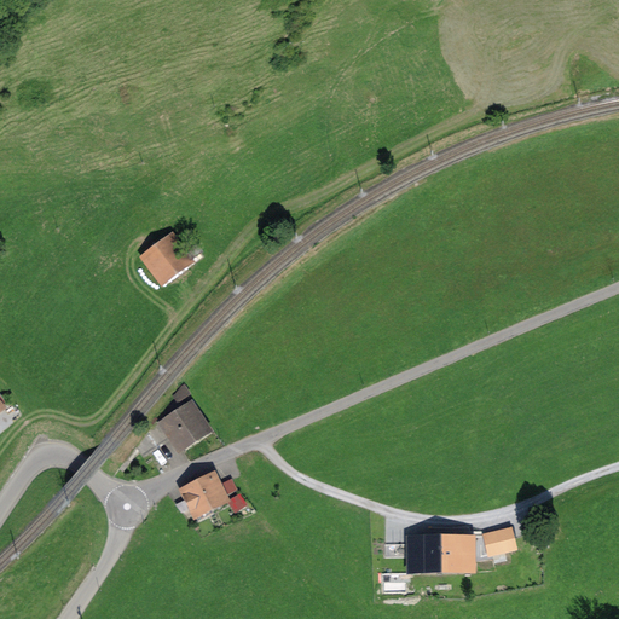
[(195,260),(194,258),(204,250),(197,241),(187,249),(174,231),(140,255),(161,284),(195,260)]
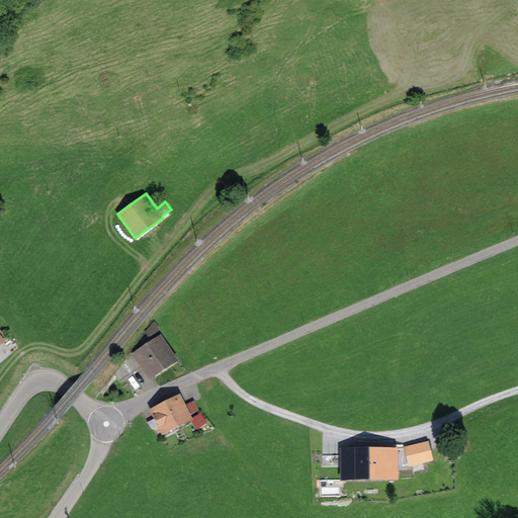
[(160,329),(155,321),(146,331),(149,336),(160,329)]
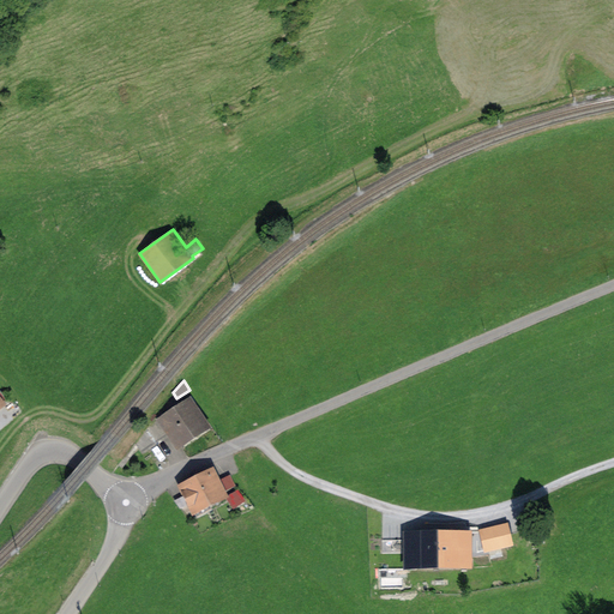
[(137,444),(144,455),(169,437),(178,449),(211,426),(191,395),(156,419),(137,444)]
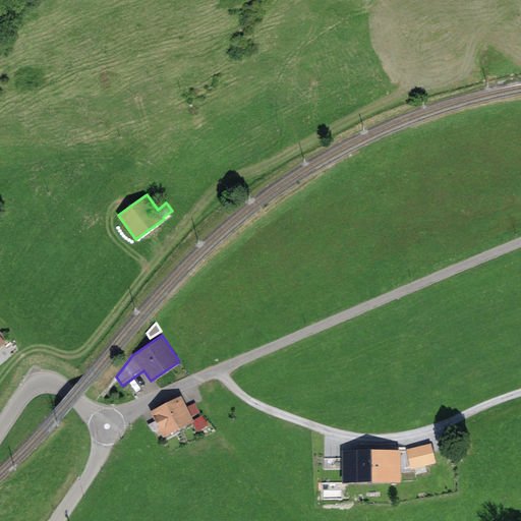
[(164,436),(194,420),(182,395),(151,410),(164,436)]
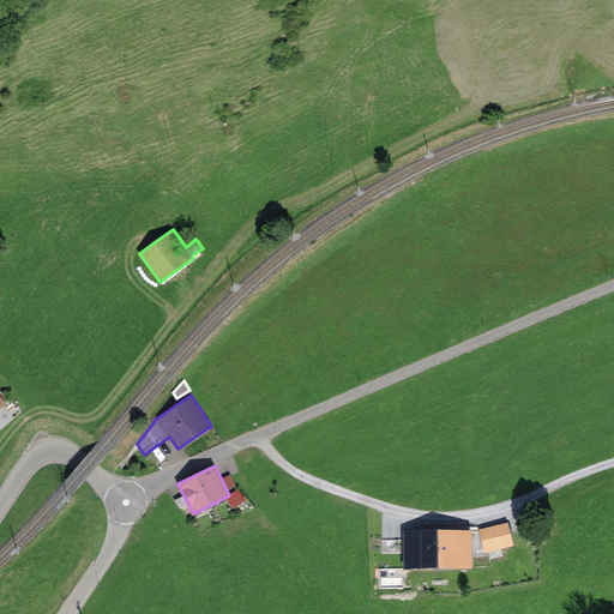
[(471,567),(471,530),(405,530),(405,567),(471,567)]
